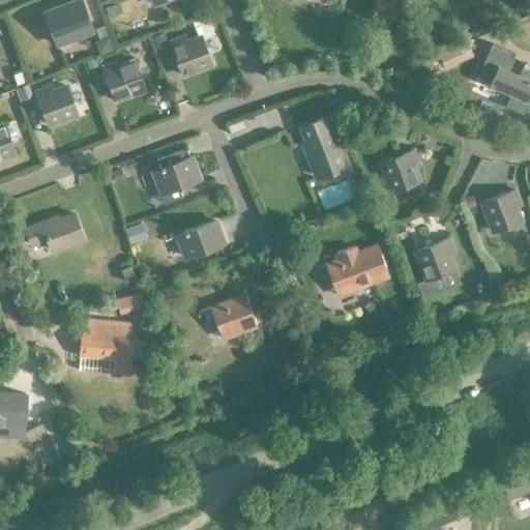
[(79,0),(45,13),(56,45),(91,31),(79,0)]
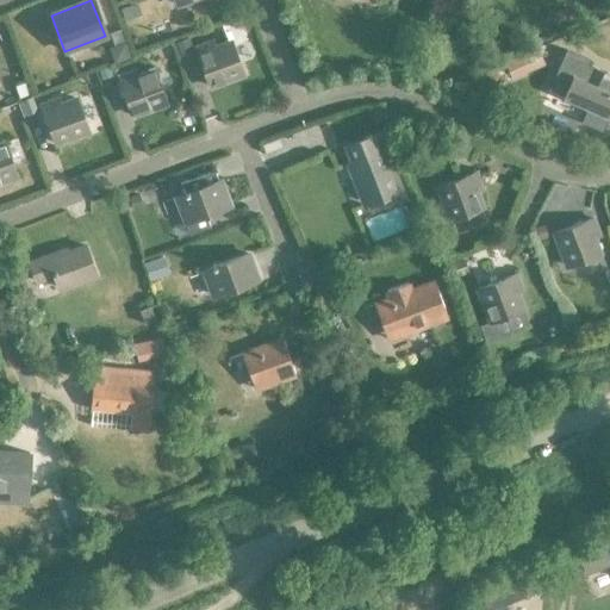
[(126,1),(116,6),(120,18),(131,14),(126,1)]
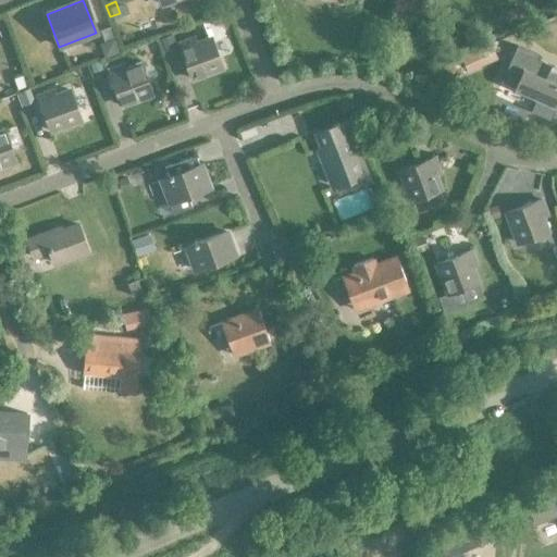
[(171,35),(158,39),(162,51),(174,47),(171,35)]
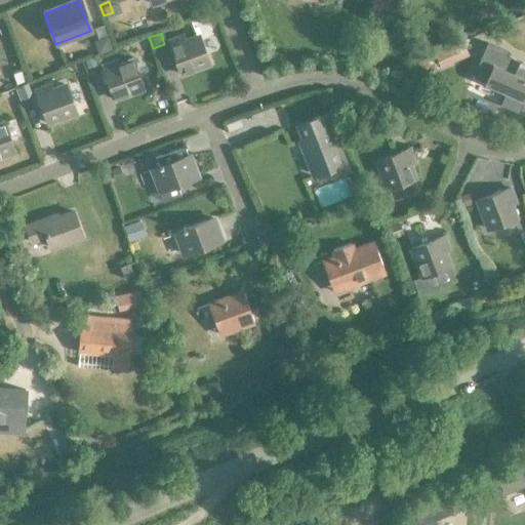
[(106,37),(92,42),(97,54),(111,50),(106,37)]
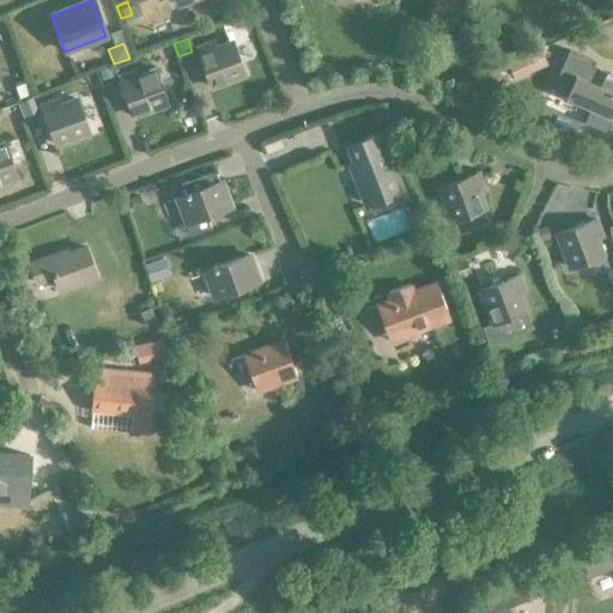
[(211,89),(243,77),(231,44),(214,50),(213,44),(196,50),(211,89)]
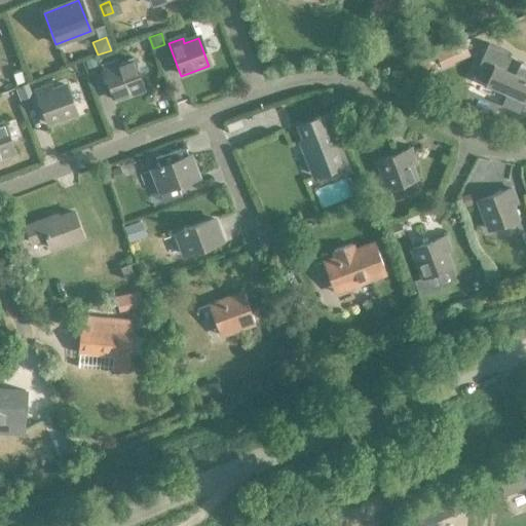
[(440,69),(467,57),(462,45),(435,58),(440,69)]
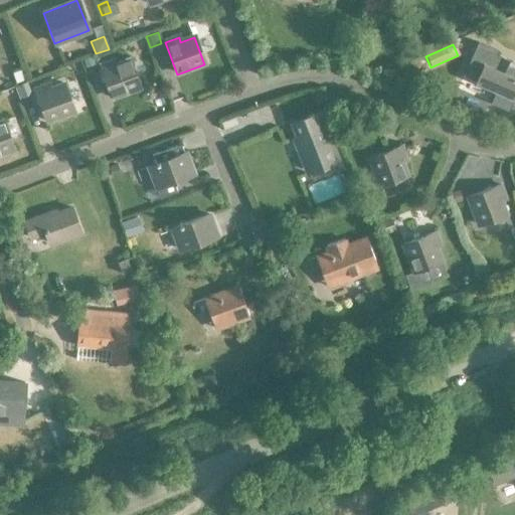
[(462,76),(457,89),(470,95),(508,112),(514,96),(514,75),(512,75),(514,68),(514,63),(498,56),(493,69),(470,59),(462,76)]
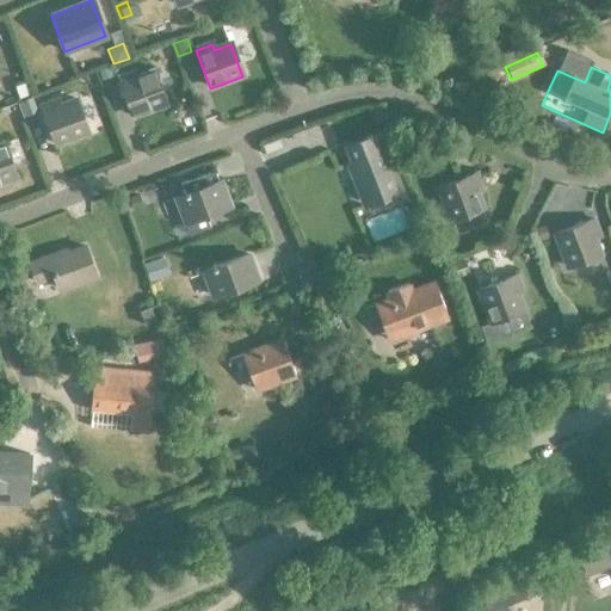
[(107,68),(97,72),(100,82),(111,78),(107,68)]
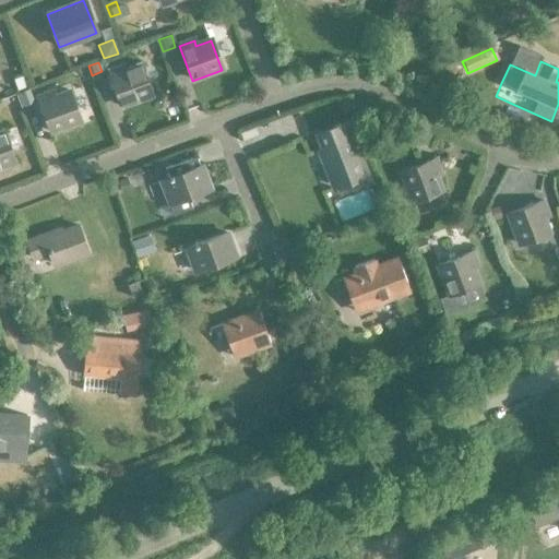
[(121,107),(151,96),(140,66),(125,71),(123,67),(108,72),(121,107)]
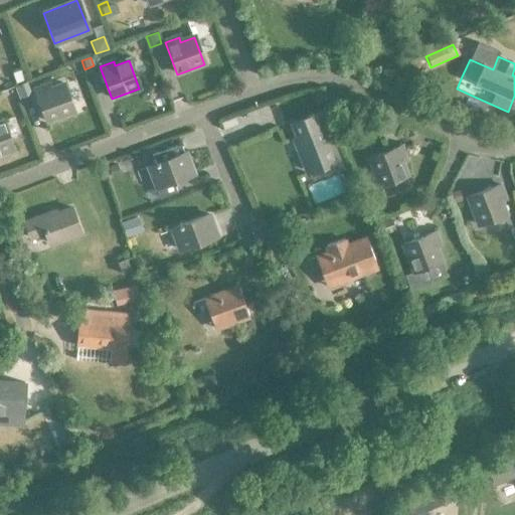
[(18,69),(10,71),(13,81),(21,78),(18,69)]
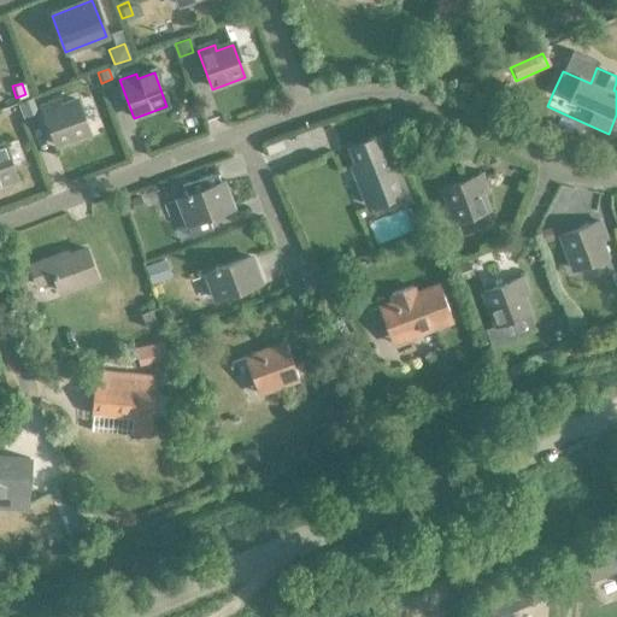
[(30,98),(17,103),(23,118),(36,113),(30,98)]
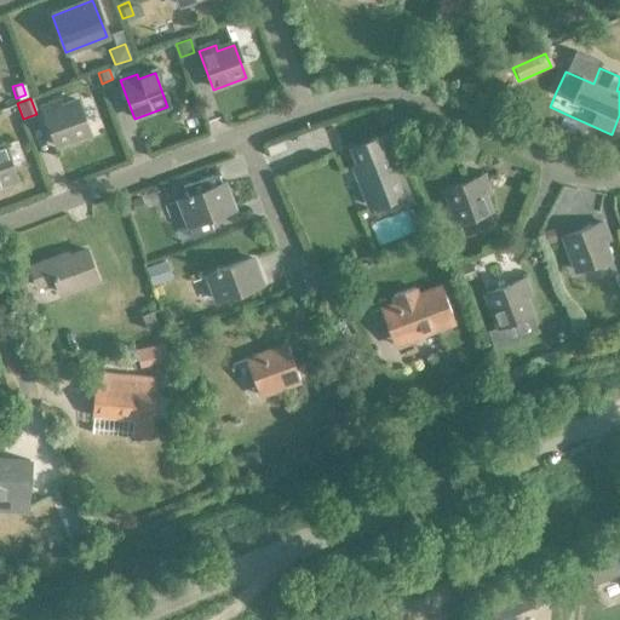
[(56,148),(89,136),(76,102),(59,108),(58,102),(41,109),(56,148)]
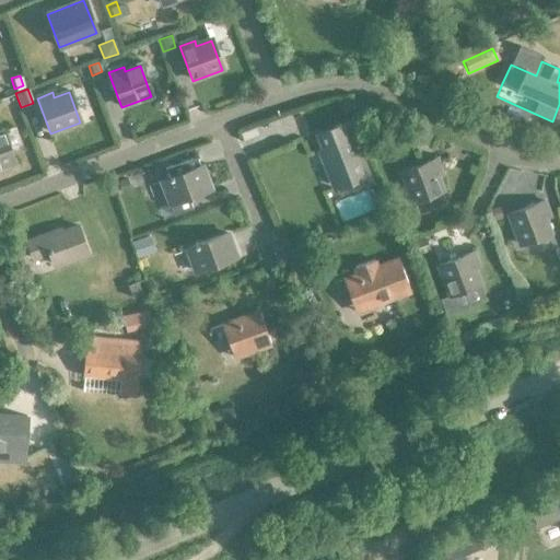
[(349,121),(316,136),(337,189),(348,184),(352,195),(366,188),(363,178),(349,142),(356,139),(349,121)]
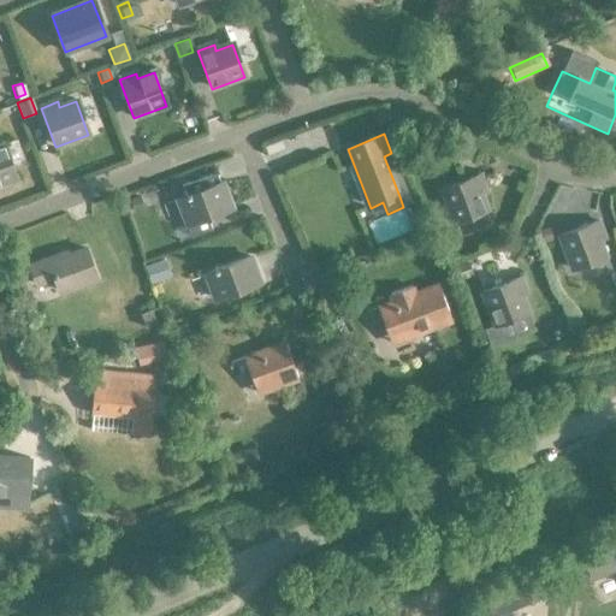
[(264,148),(267,157),(284,150),(282,141),(264,148)]
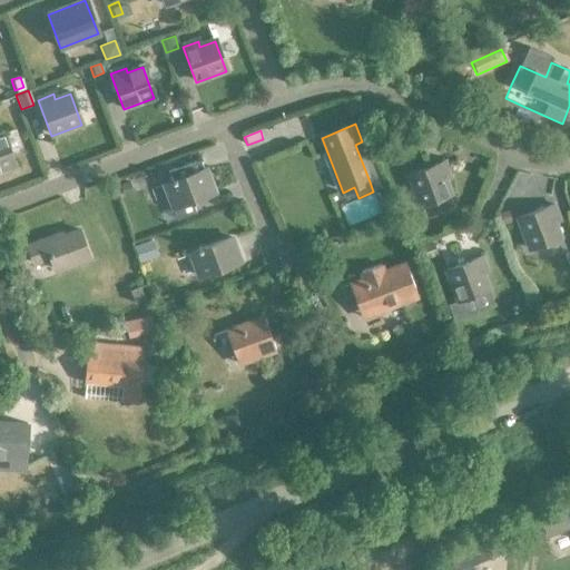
[(426,130),(421,145),(434,150),(441,137),(426,130)]
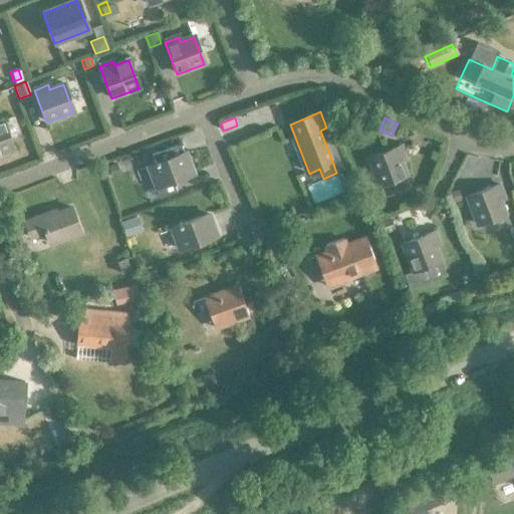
[(0,154),(13,149),(3,121),(0,121),(0,154)]
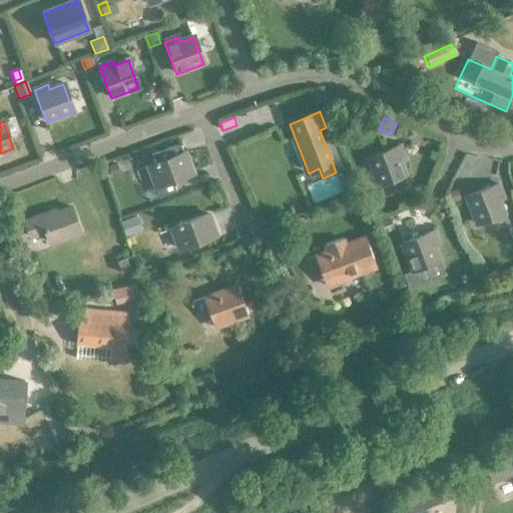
[(154,164),(147,166),(155,187),(159,198),(175,192),(171,181),(192,173),(184,152),(182,153),(178,144),(150,155),(154,164)]
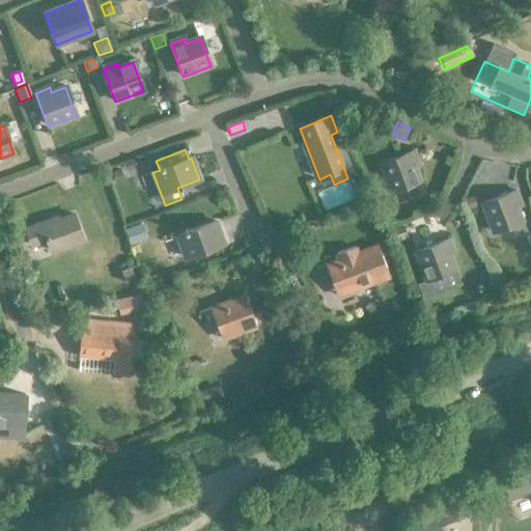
[(390,192),(419,182),(414,167),(418,166),(413,151),(380,164),(390,192)]
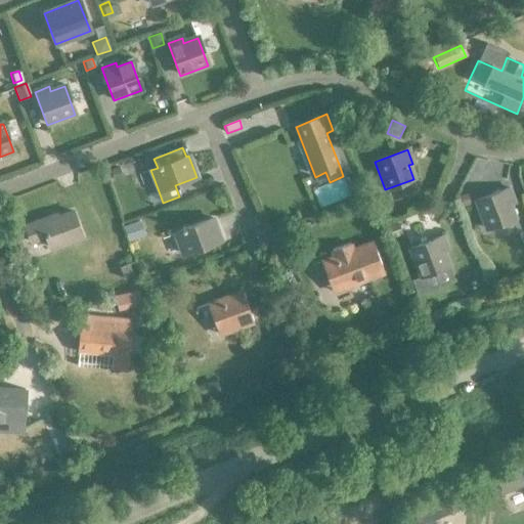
[(117,166),(108,168),(112,179),(120,177),(117,166)]
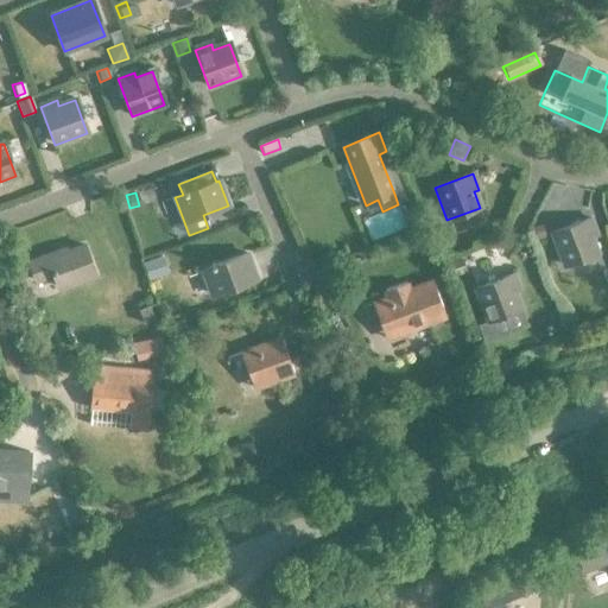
[(356,251),(400,233),(391,210),(347,228),(356,251)]
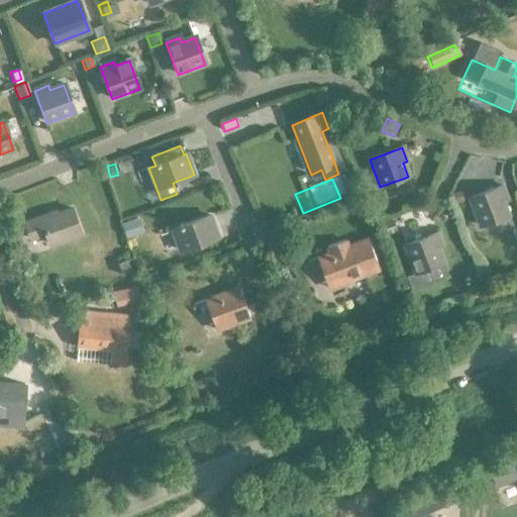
[(480,226),(507,216),(502,202),(506,200),(501,187),(469,199),(480,226)]
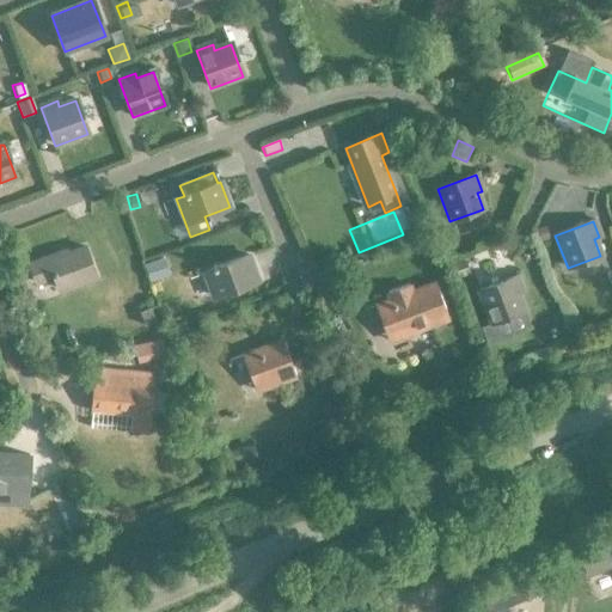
[(544,225),(533,230),(538,240),(549,236),(544,225)]
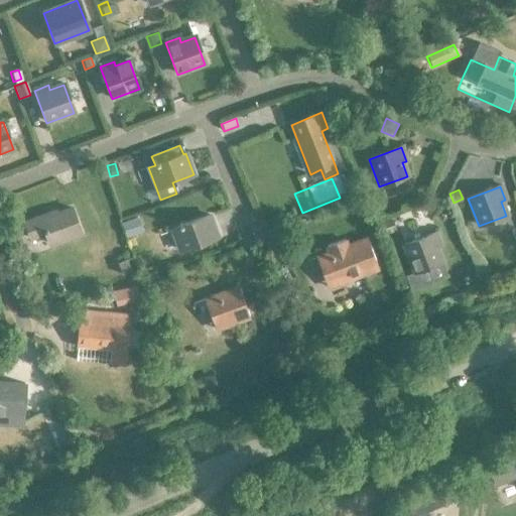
[(48,247),(79,236),(70,211),(52,217),(50,215),(22,225),(26,237),(38,233),(39,236),(44,235),(48,247)]
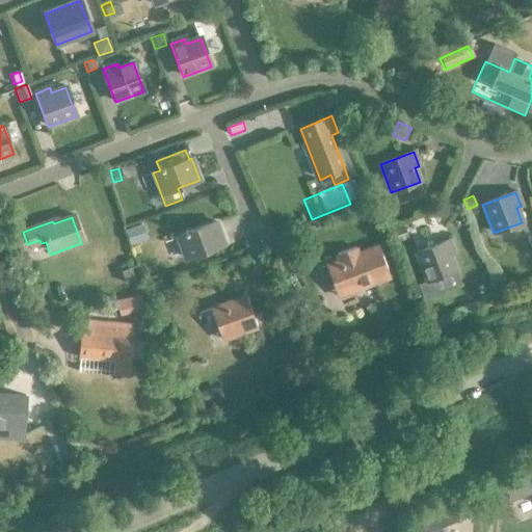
[(185,259),(223,244),(216,222),(177,237),(185,259)]
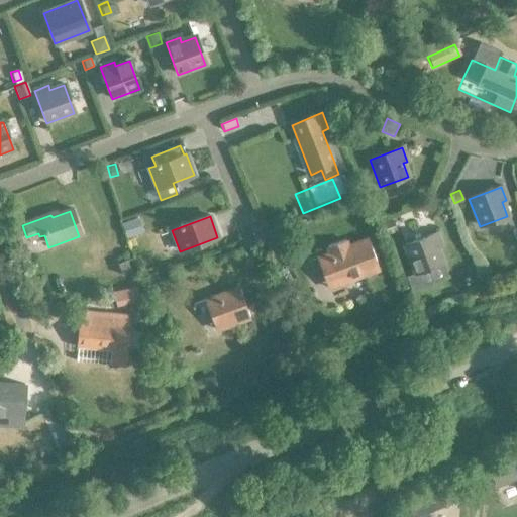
[(135,217),(119,222),(124,237),(140,231),(135,217)]
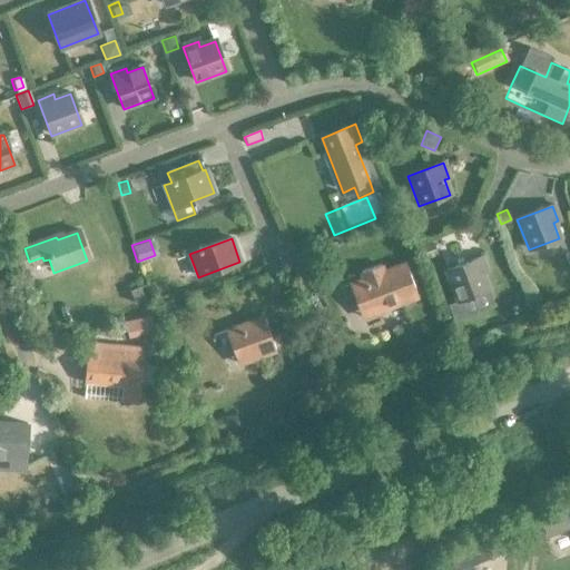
[(431,242),(421,245),(425,258),(435,255),(431,242)]
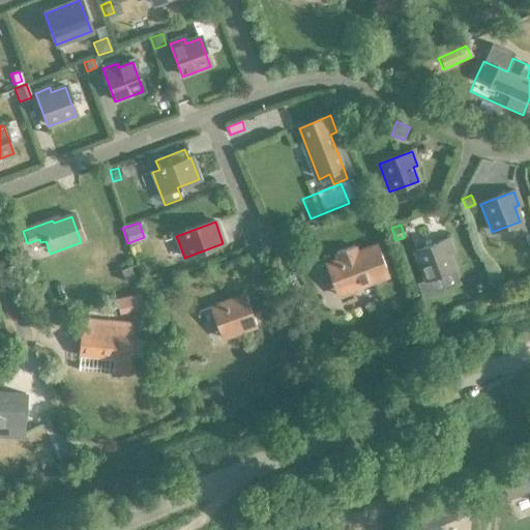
[(447,239),(414,252),(424,281),(415,284),(420,298),(458,285),(451,270),(453,269),(447,255),(452,254),(447,239)]
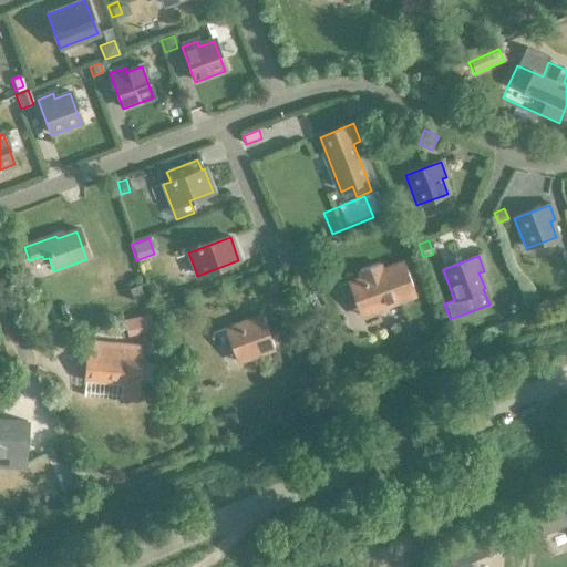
[(24,260),(19,263),(22,271),(28,269),(24,260)]
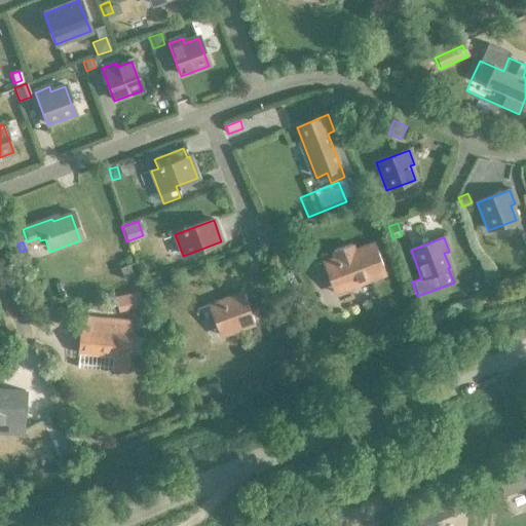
[(333,252),(336,259),(323,264),(333,293),(385,274),(374,245),(353,253),(350,246),(333,252)]
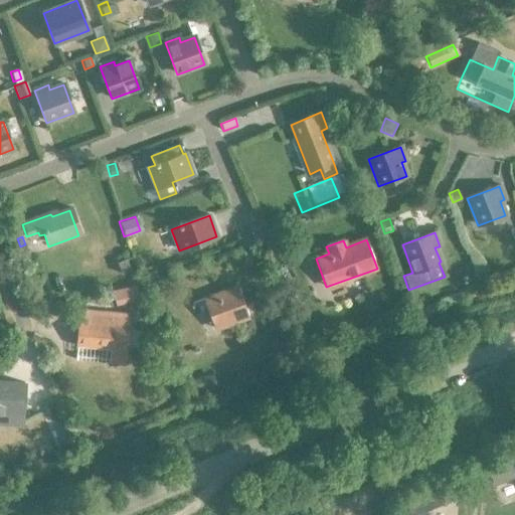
[(20,246),(17,247),(21,258),(29,254),(25,244),(20,246)]
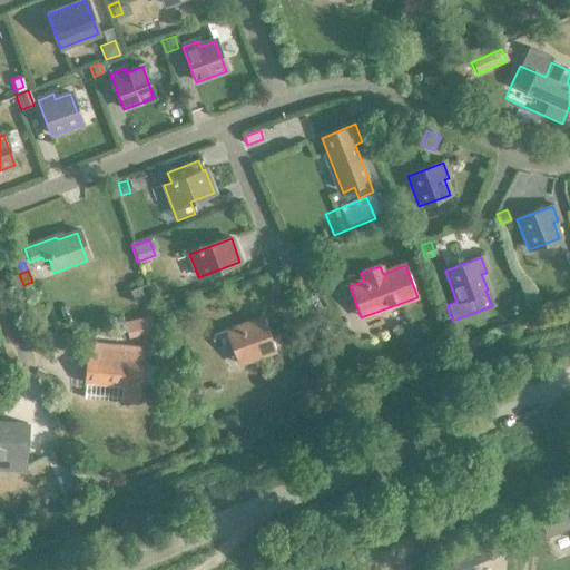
[(139,286),(129,291),(135,304),(144,300),(139,286)]
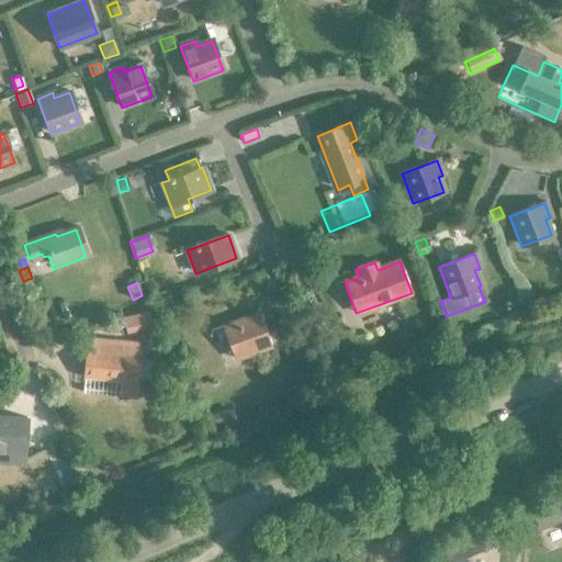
[(148,312),(122,317),(126,334),(152,328),(148,312)]
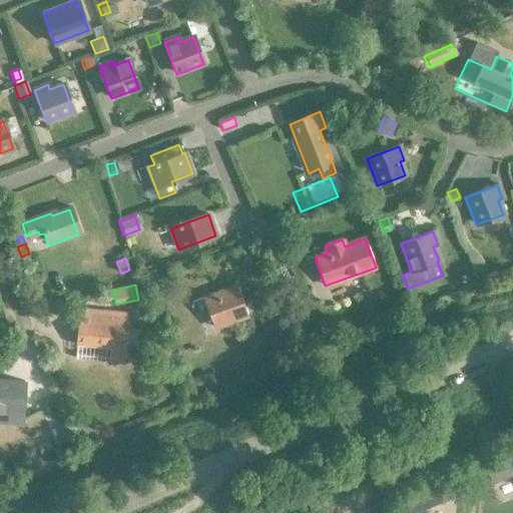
[(212,330),(246,318),(236,289),(201,302),(212,330)]
